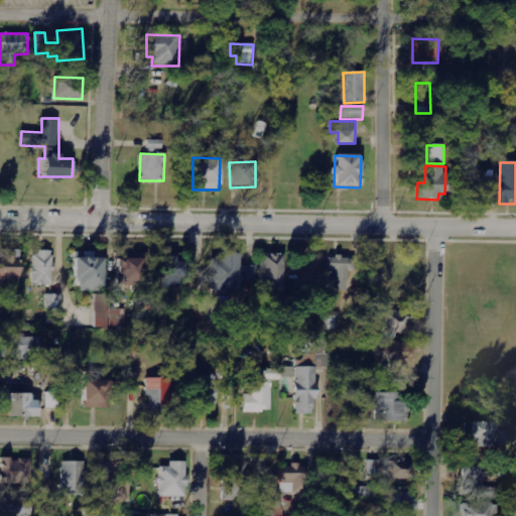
[(466,199),(492,200),(493,170),(467,170),(466,199)]
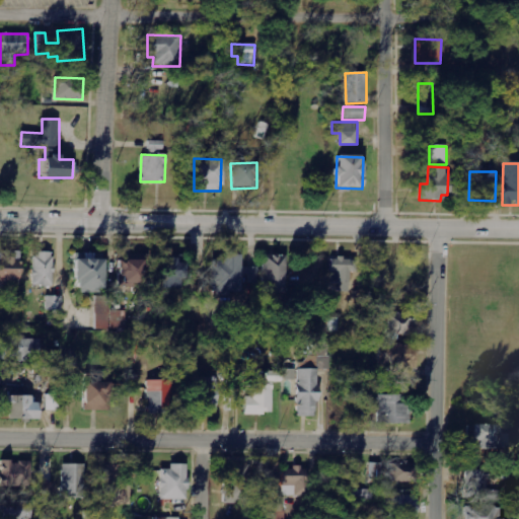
[(53,287),(54,251),(32,251),(31,287),(53,287)]
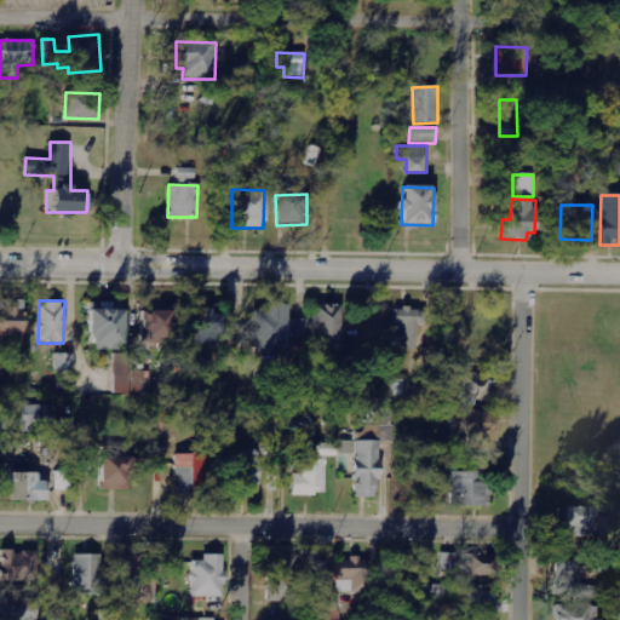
[(90,350),(122,350),(122,303),(90,303),(90,350)]
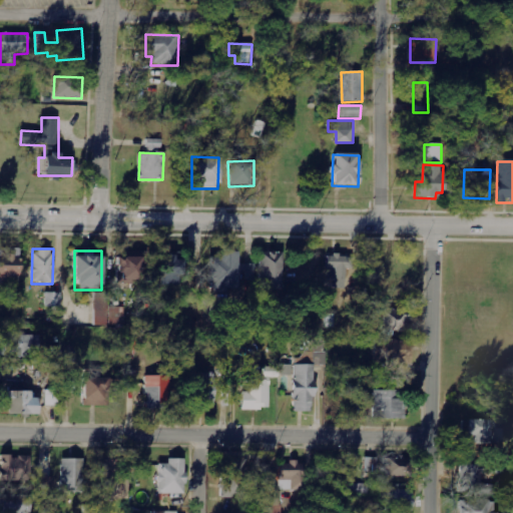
[(115,283),(142,282),(141,251),(114,252),(115,283)]
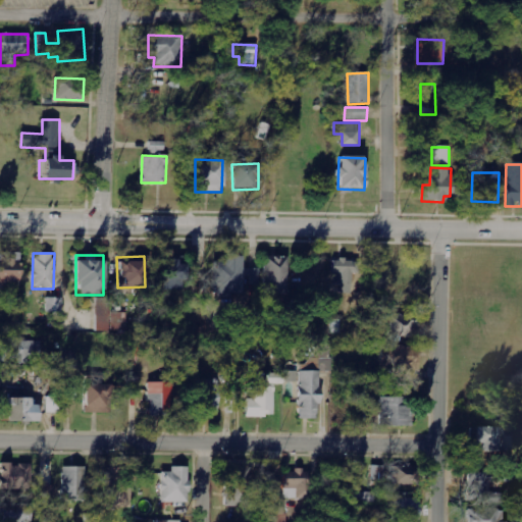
[(286,256),(263,257),(264,294),(288,293),(286,256)]
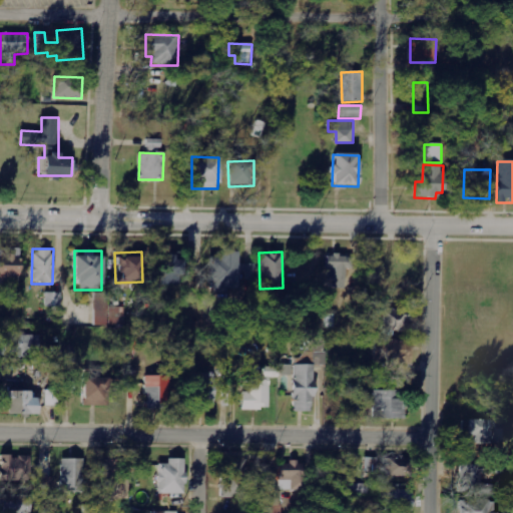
[(0,283),(18,284),(19,253),(0,252),(0,283)]
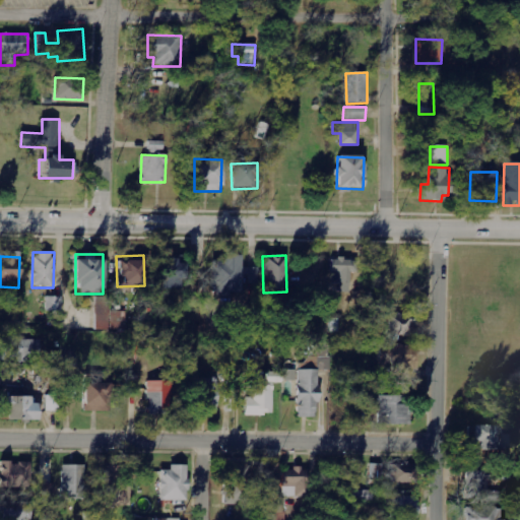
[(210,256),(211,296),(241,295),(241,256),(210,256)]
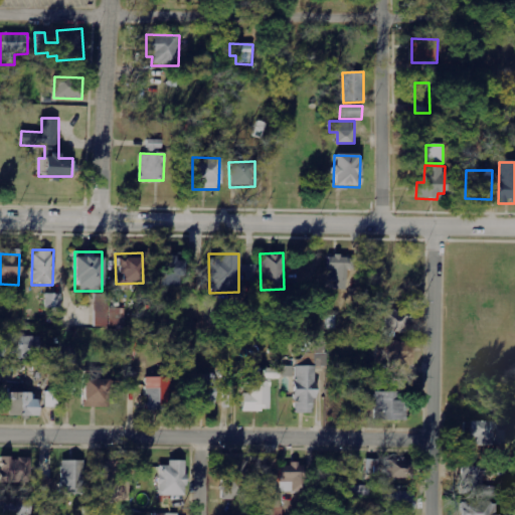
[(181,261),(174,261),(174,254),(160,254),(160,287),(182,287),(181,261)]
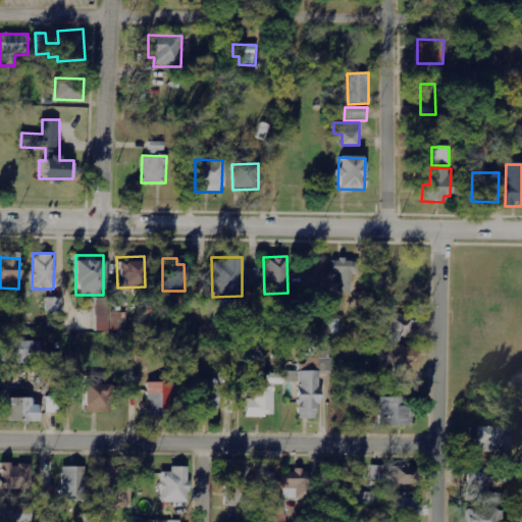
[(352,294),(352,260),(331,259),(331,272),(340,273),(340,294),(352,294)]
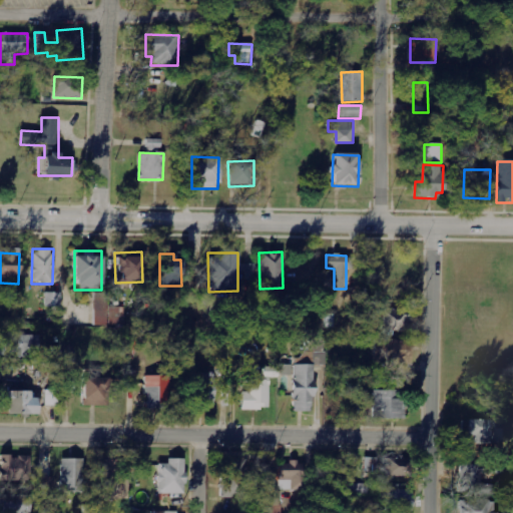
[(45,307),(61,307),(61,293),(45,292),(45,307)]
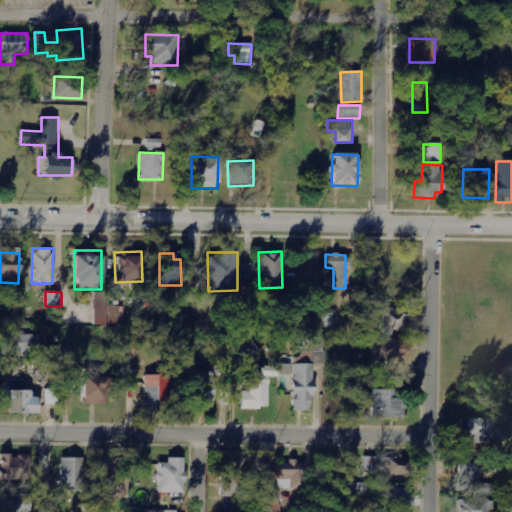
[(94,325),(124,324),(123,306),(107,306),(107,292),(93,292),(94,325)]
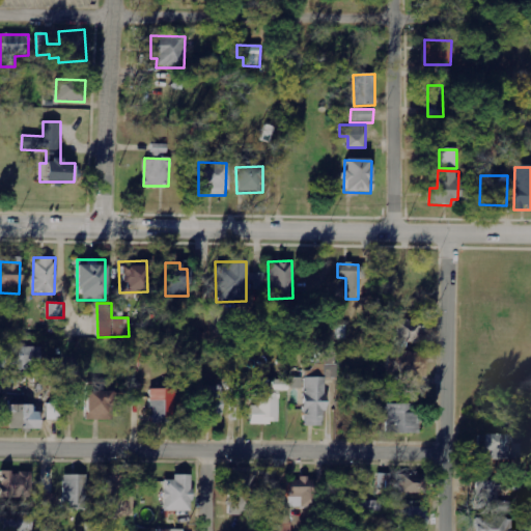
[(424,341),(424,318),(389,319),(389,342),(424,341)]
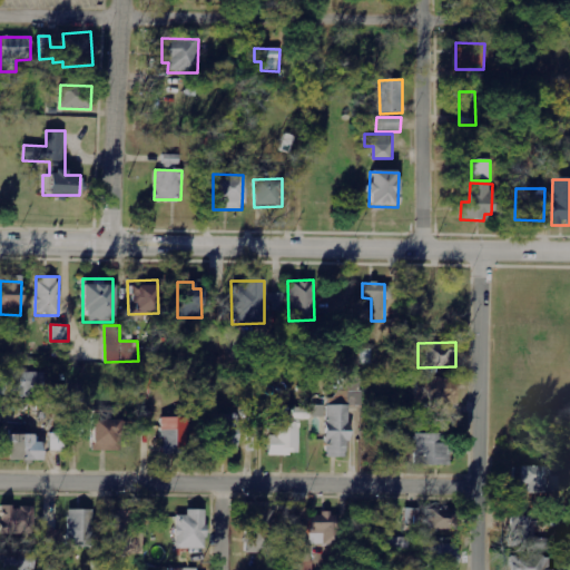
[(43,373),(0,372),(0,391),(20,392),(20,396),(43,396),(43,373)]
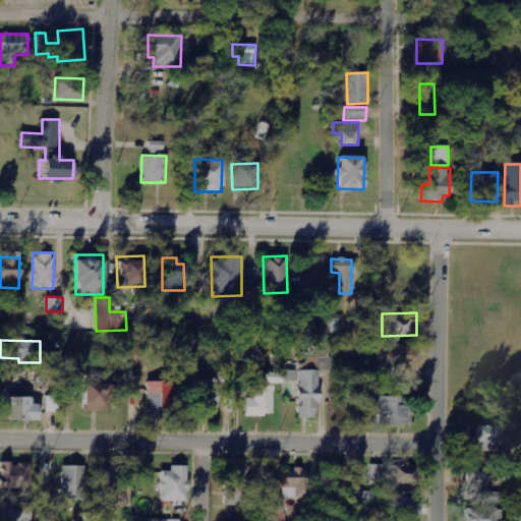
[(380,345),(380,366),(401,365),(401,369),(418,368),(417,344),(380,345)]
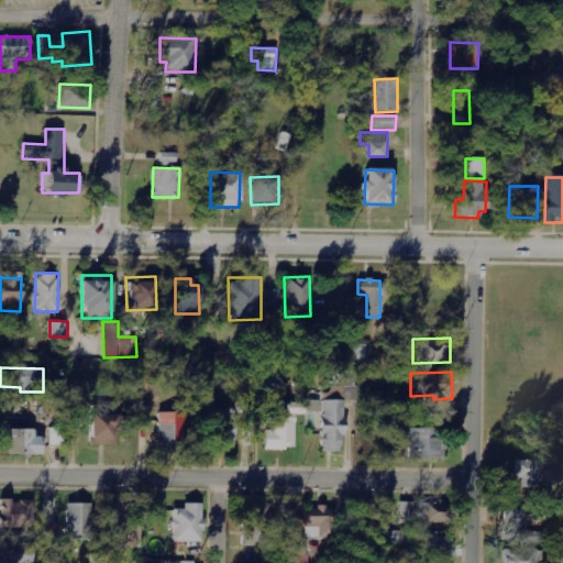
[(344,400),(322,399),(320,451),(343,452),(344,400)]
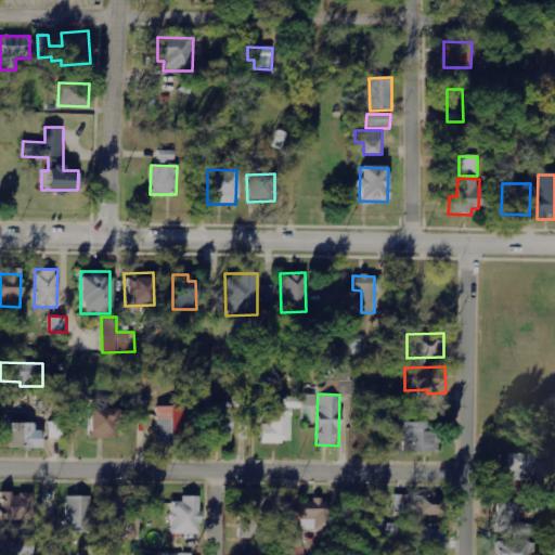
[(231,440),(231,404),(209,404),(209,440),(231,440)]
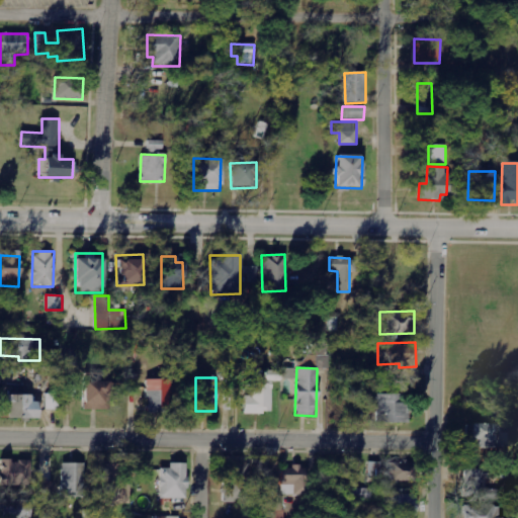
[(170,379),(147,378),(146,413),(170,414),(170,379)]
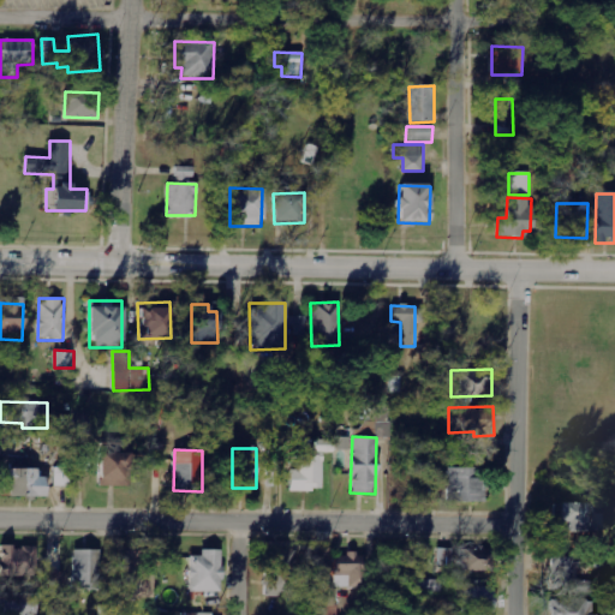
[(126,453),(100,452),(100,485),(126,487),(126,453)]
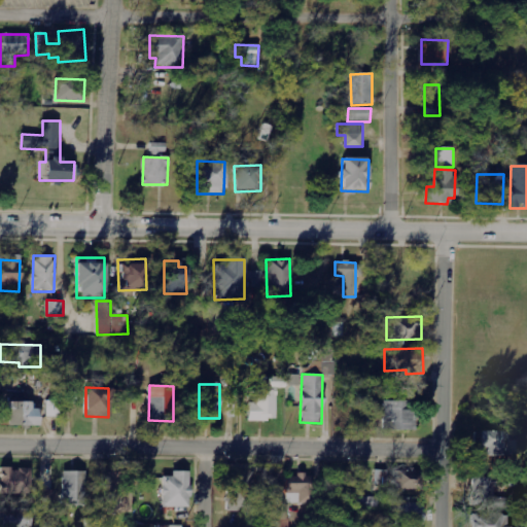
[(276,421),(276,390),(257,390),(257,402),(248,402),(247,420),(276,421)]
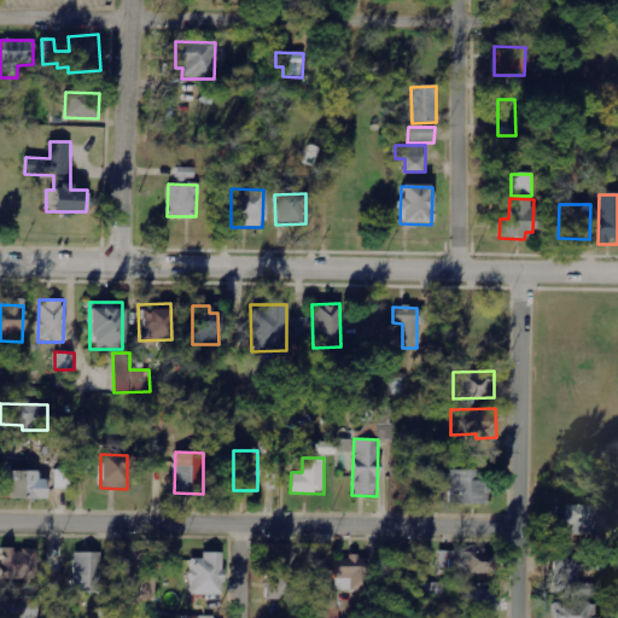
[(70,489),(71,471),(54,470),(54,489),(70,489)]
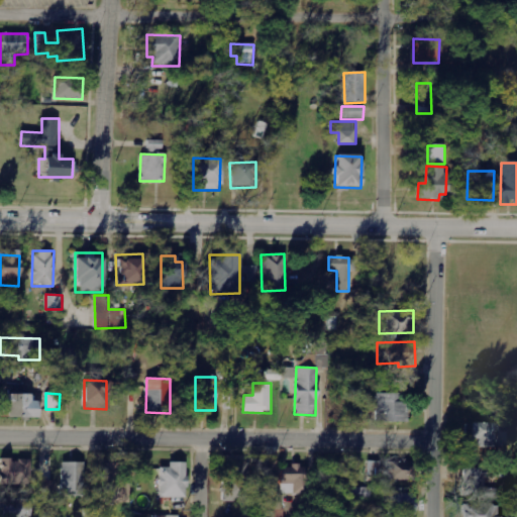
[(383,421),(406,421),(405,393),(373,393),(373,413),(382,413),(383,421)]
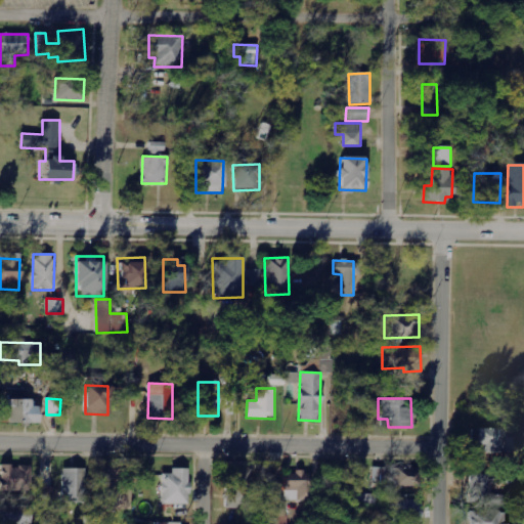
[(38,423),(38,405),(32,405),(32,399),(5,399),(5,422),(38,423)]
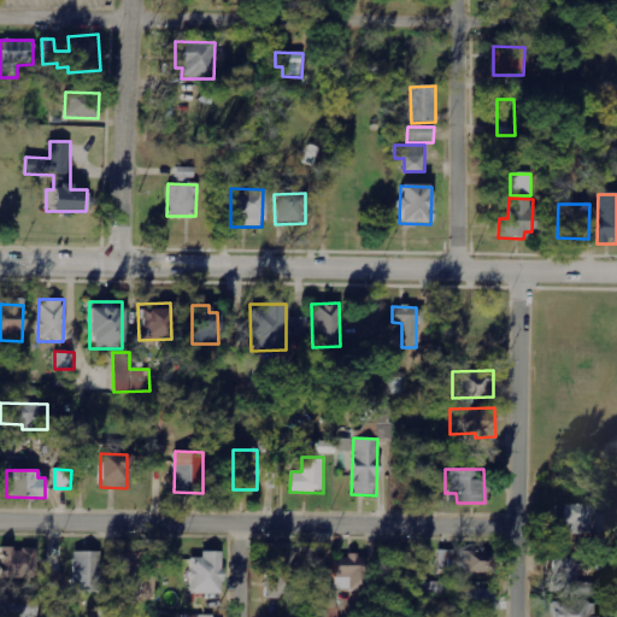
[(601,505),(563,504),(562,523),(570,524),(570,532),(610,533),(610,515),(600,515),(601,505)]
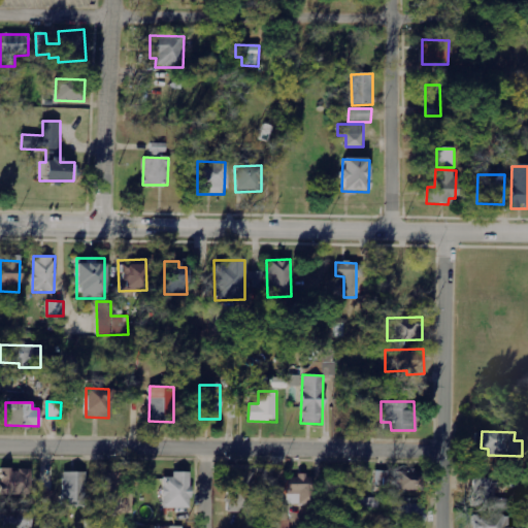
[(29,469),(11,470),(11,468),(0,468),(0,484),(0,495),(30,495),(29,469)]
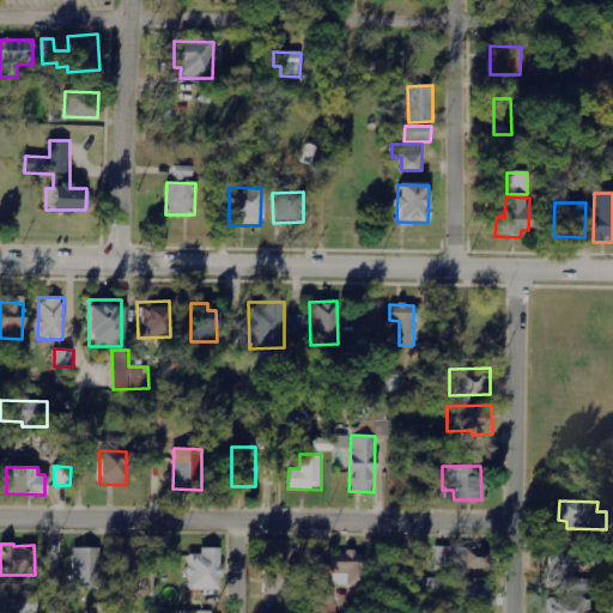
[(49,568),(62,568),(62,545),(50,544),(49,568)]
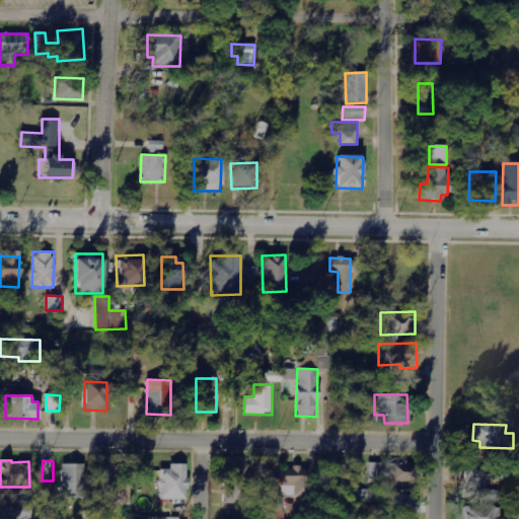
[(369,480),(384,479),(383,462),(368,463),(369,480)]
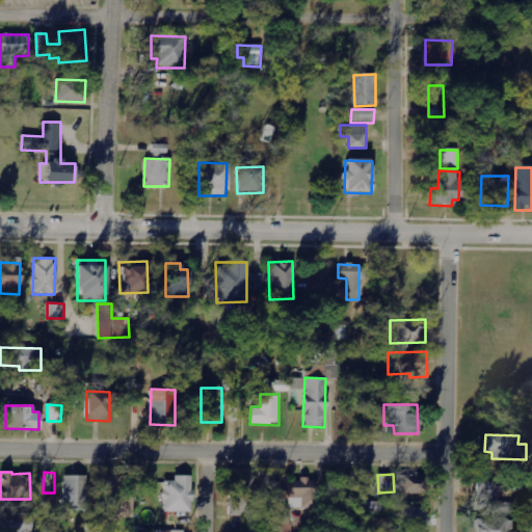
[(63,475),(62,510),(86,510),(87,476),(63,475)]
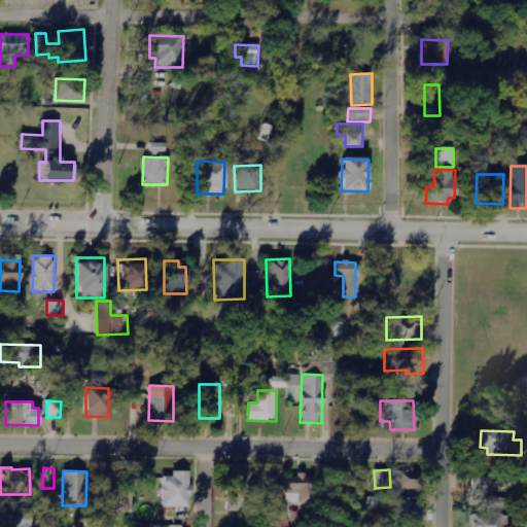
[(162,506),(189,507),(190,471),(173,470),(173,477),(163,476),(162,506)]
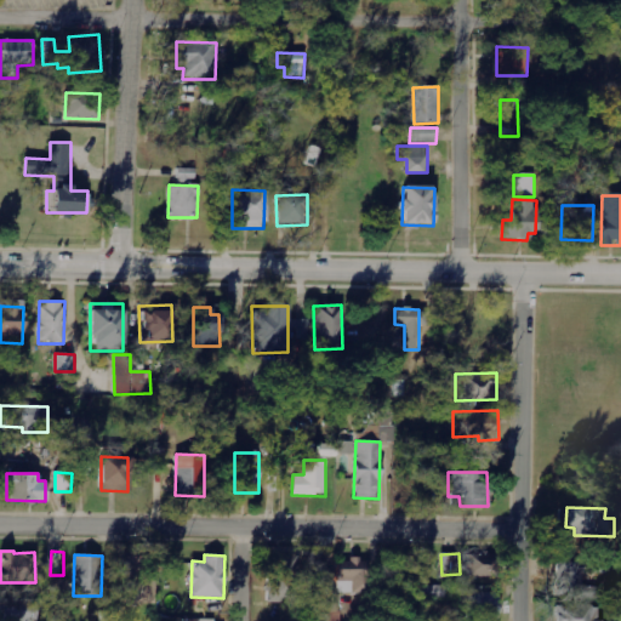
[(491,577),(493,556),(466,554),(466,576),(491,577)]
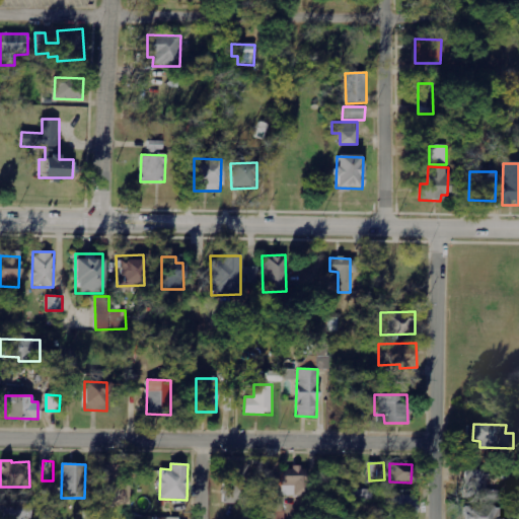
[(128,464),(102,464),(102,505),(128,504),(128,464)]
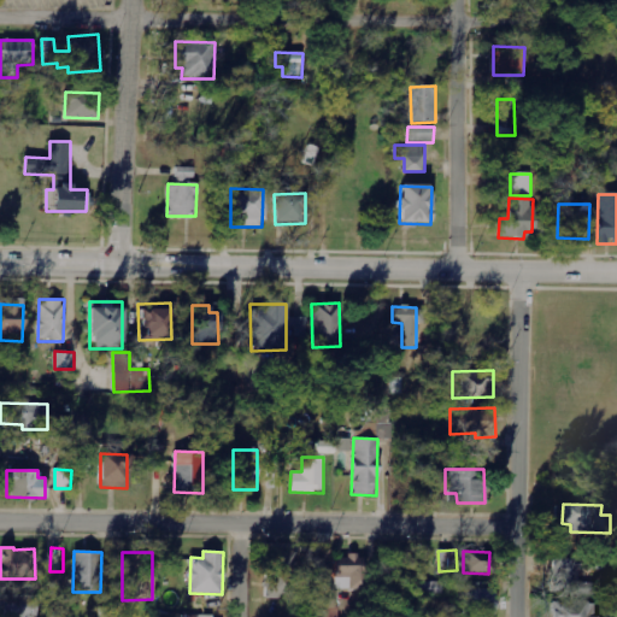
[(298,599),(299,553),(268,552),(266,598),(298,599)]
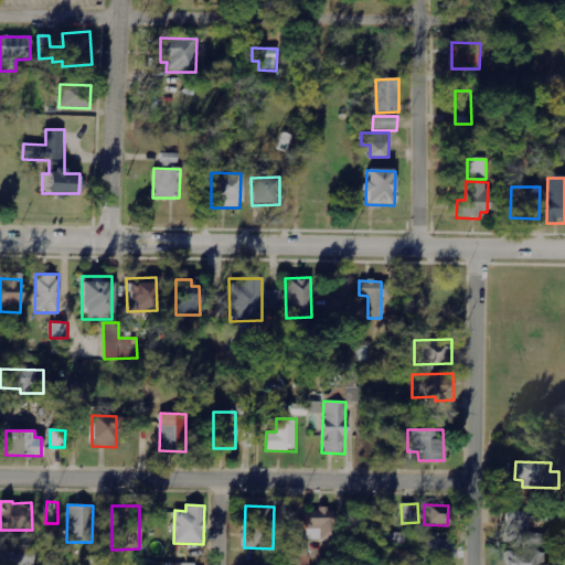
[(334,510),(307,509),(307,539),(333,539),(334,510)]
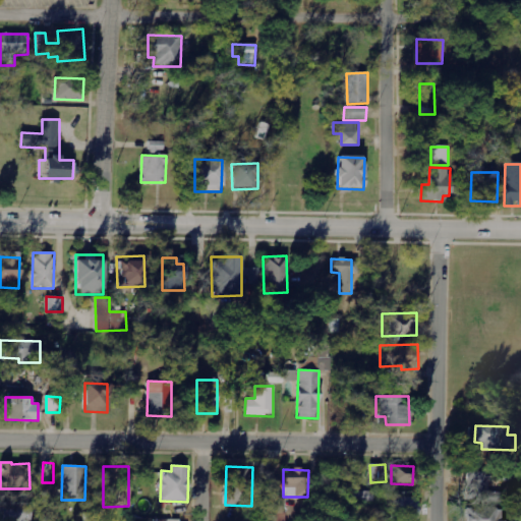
[(488,472),(468,472),(468,502),(502,503),(502,493),(488,493),(488,472)]
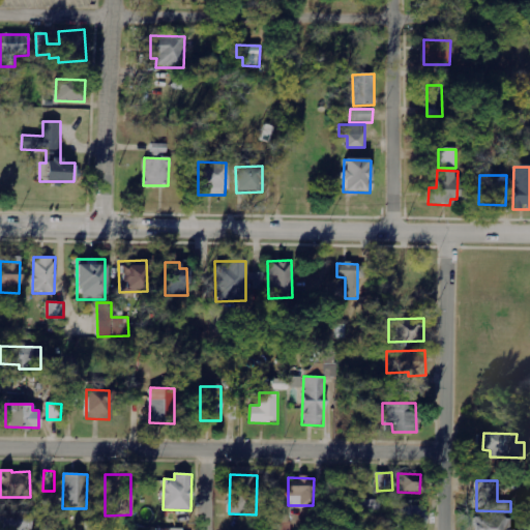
[(425,526),(425,504),(395,505),(395,527),(425,526)]
